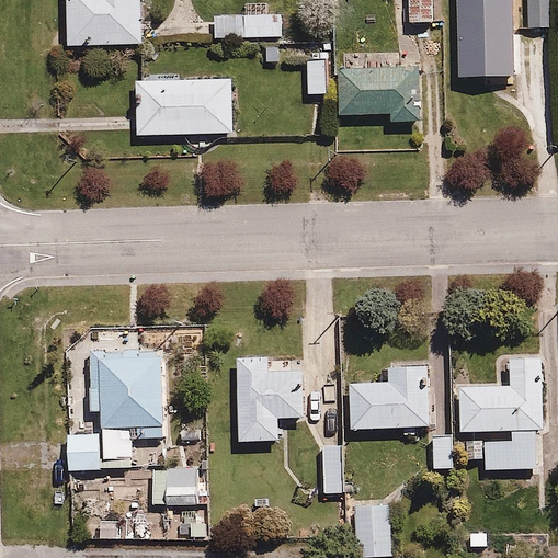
[(64,0),(68,47),(143,42),(139,0),(64,0)]
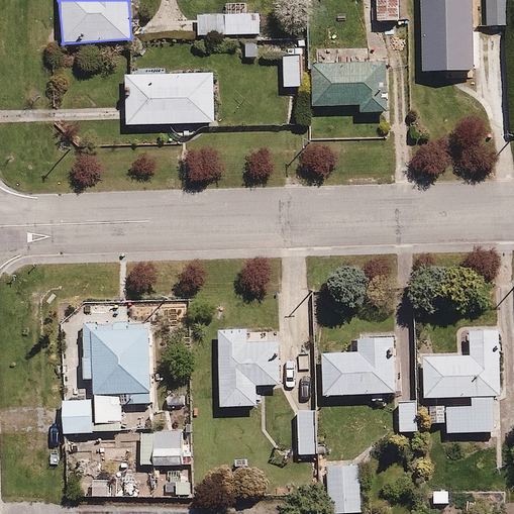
[(377,0),(379,18),(400,17),(398,0),(377,0)]
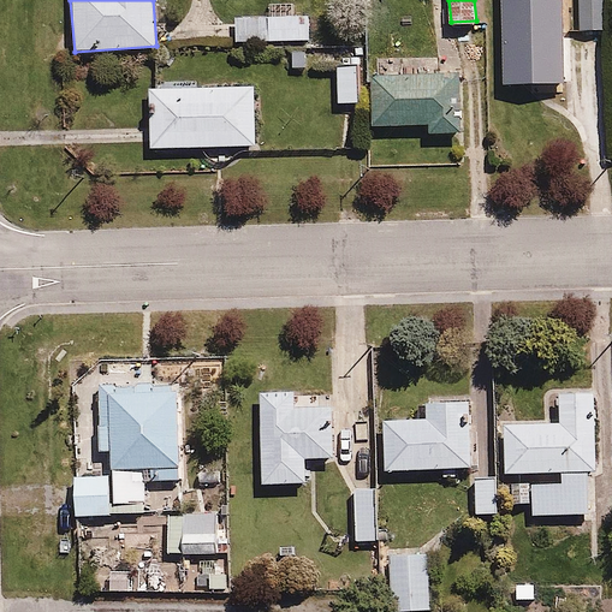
[(507,0),(509,83),(564,82),(563,12),(536,13),(536,7),(529,7),(529,0),(507,0)]
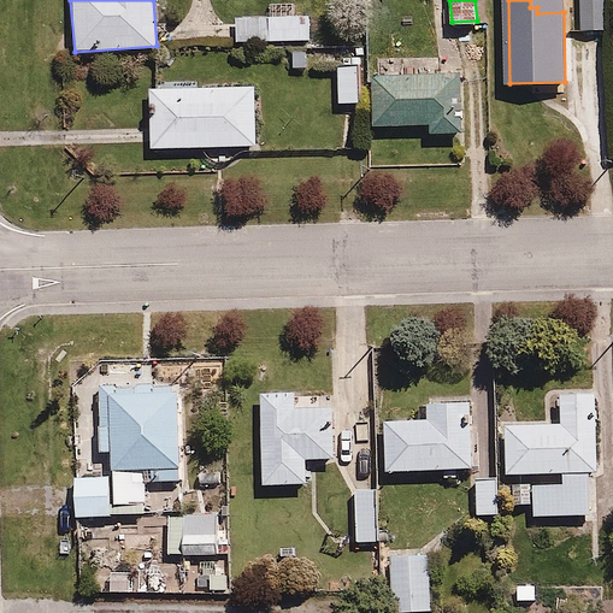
[(293,1),(265,1),(266,39),(289,39),(289,65),(304,65),(304,42),(310,42),(310,15),(293,15),(293,1)]
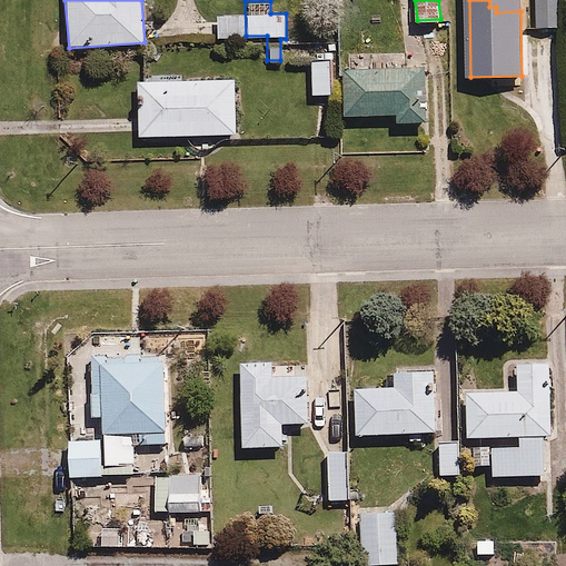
[(331,60),(309,61),(310,95),(333,93),(331,60)]
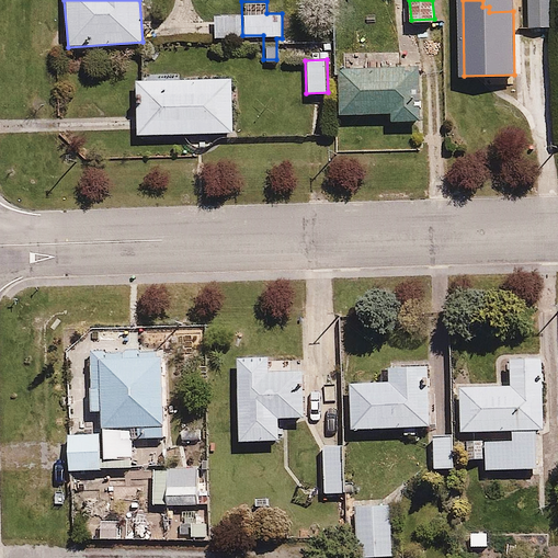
[(341,69),(342,114),(389,113),(389,122),(419,122),(418,67),(341,69)]
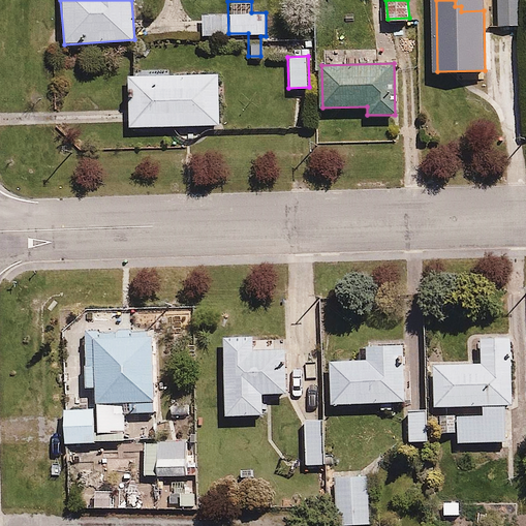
[(220,72),(126,75),(128,127),(222,124),(220,72)]
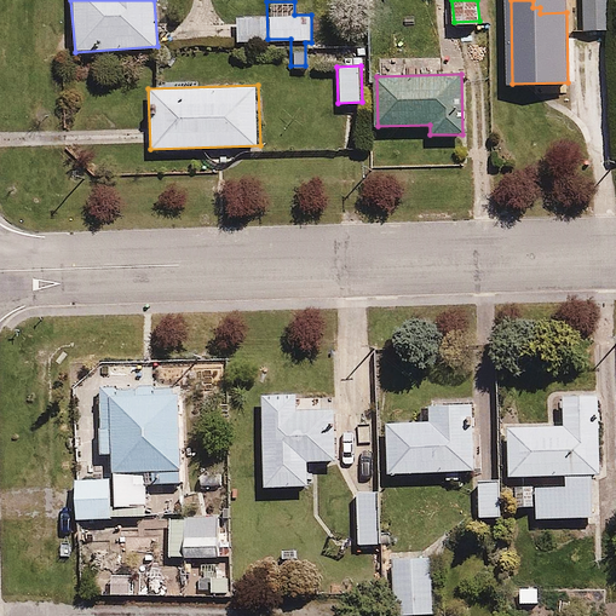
[(113,453),(113,506),(147,506),(147,483),(182,482),(180,381),(99,383),(101,453),(113,453)]
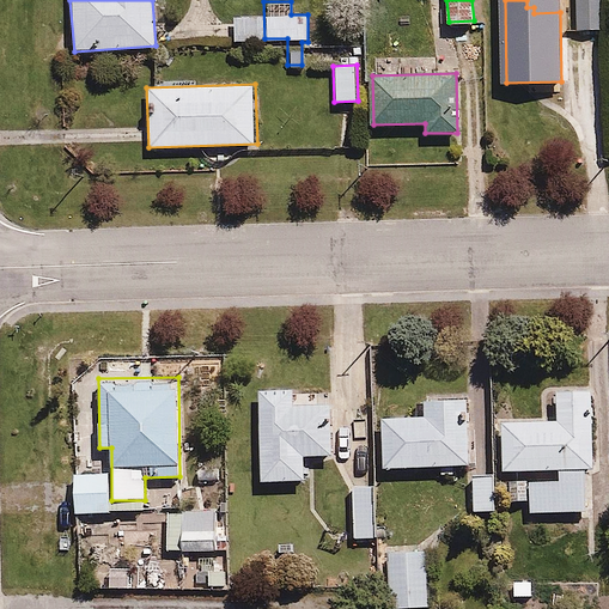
[(591,388),(556,389),(558,418),(504,419),(505,470),(556,468),(556,476),(509,477),(510,499),(535,498),(536,512),(570,511),(570,522),(582,522),(582,511),(588,511),(586,467),(594,467),(591,388)]
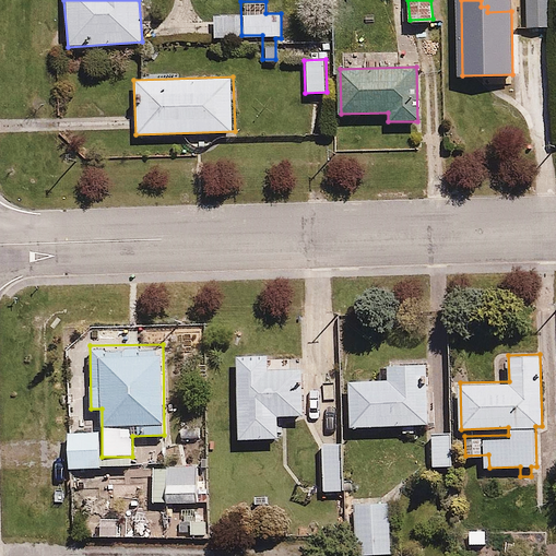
[(269,361),(236,362),(238,439),(279,438),(278,416),(305,416),(304,389),(300,389),(300,382),(304,382),(303,366),(270,367),(269,361)]
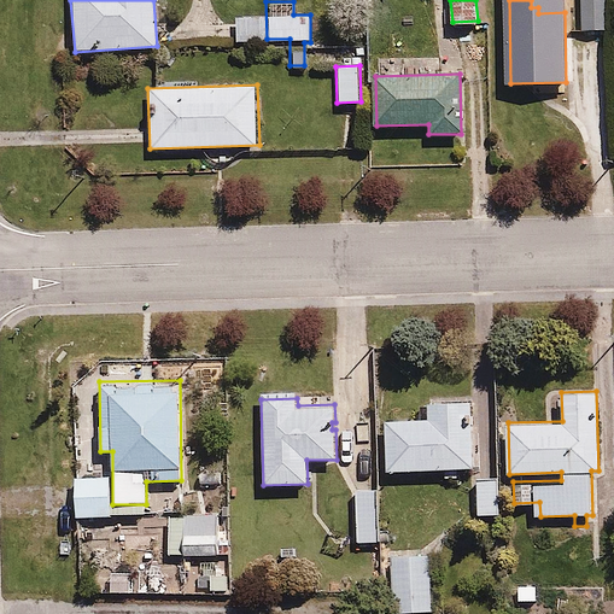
[(468,401),(427,401),(427,420),(386,420),(386,471),(472,471),(472,428),(468,428),(468,401)]
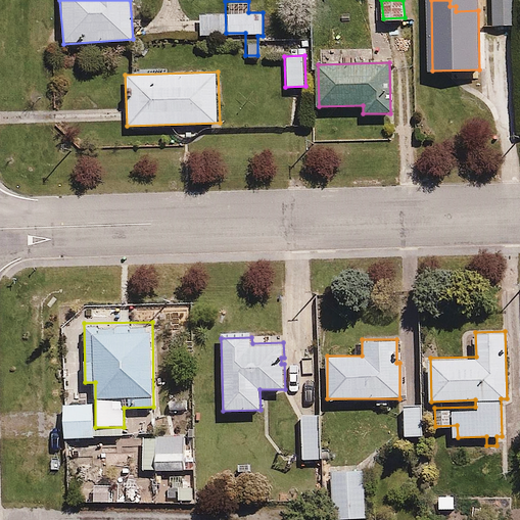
[(91,403),(61,404),(62,436),(92,435),(91,403)]
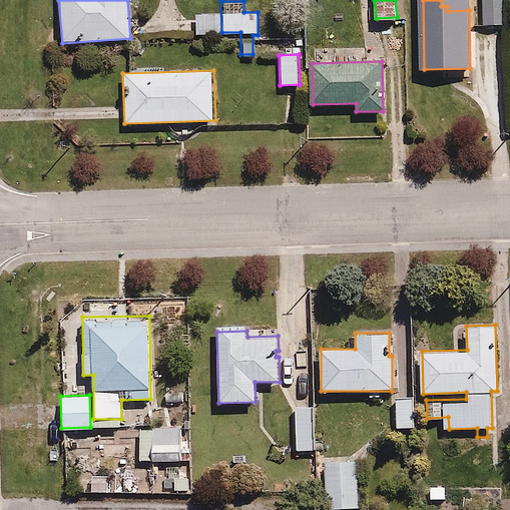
[(414,395),(395,396),(395,416),(390,416),(390,428),(414,428),(414,395)]
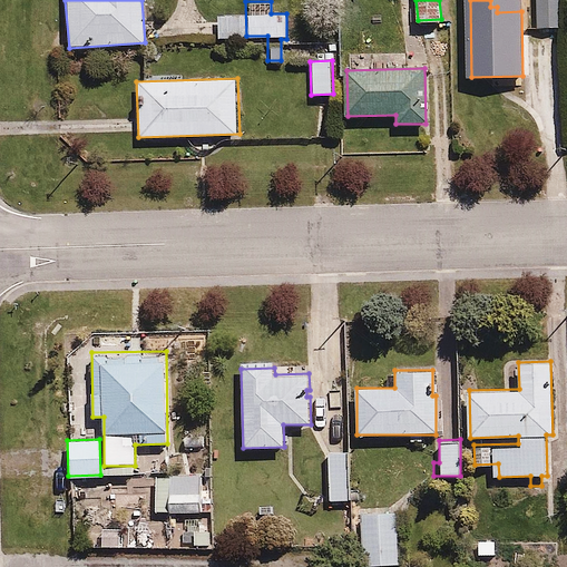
[(349,499),(348,448),(329,448),(330,457),(323,457),(324,499),(349,499)]
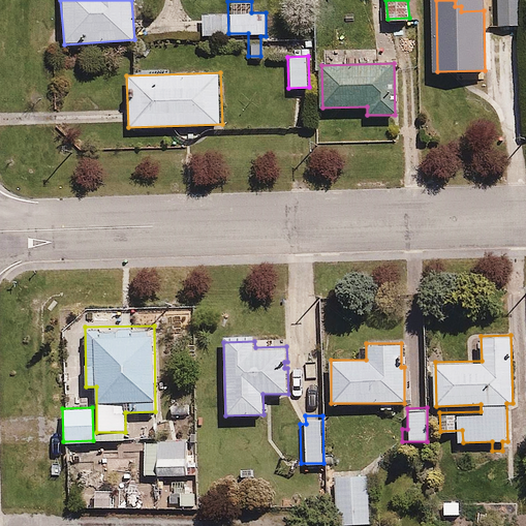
[(154,434),(155,461),(188,461),(188,434),(154,434)]
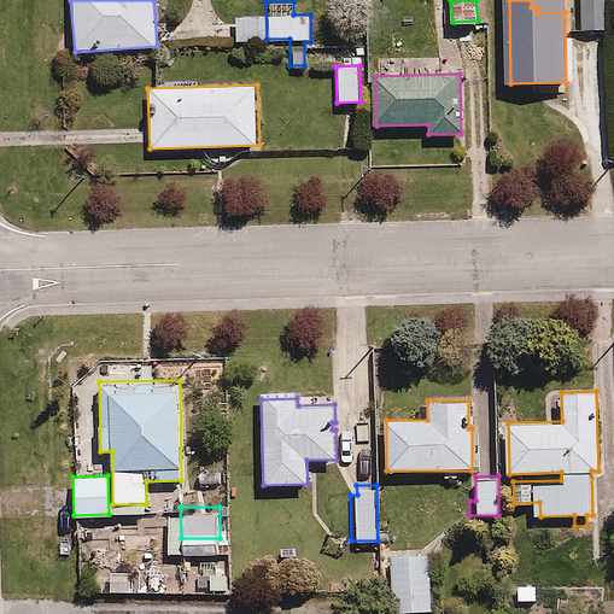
[(390,602),(391,613),(392,613),(431,612),(427,548),(384,550),(385,562),(393,562),(393,569),(385,571),(386,585),(391,585),(391,592),(386,592),(387,602),(390,602)]
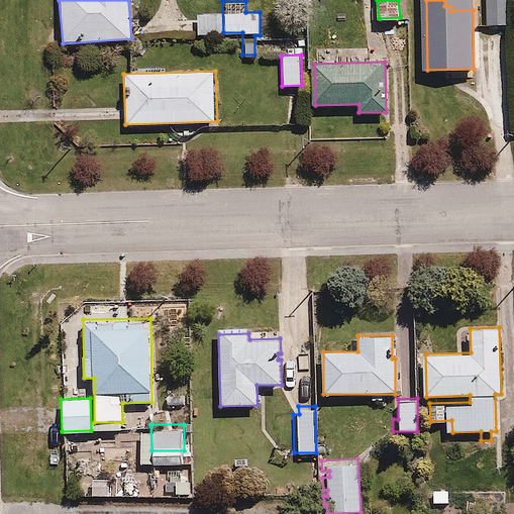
[(449,486),(433,486),(433,503),(448,503),(449,486)]
